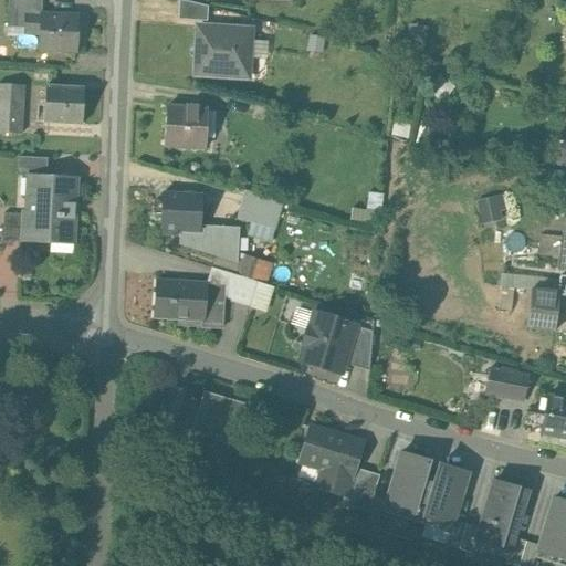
[(24,29),(24,14),(40,16),(40,14),(41,14),(41,0),(8,0),(8,28),(24,29)]
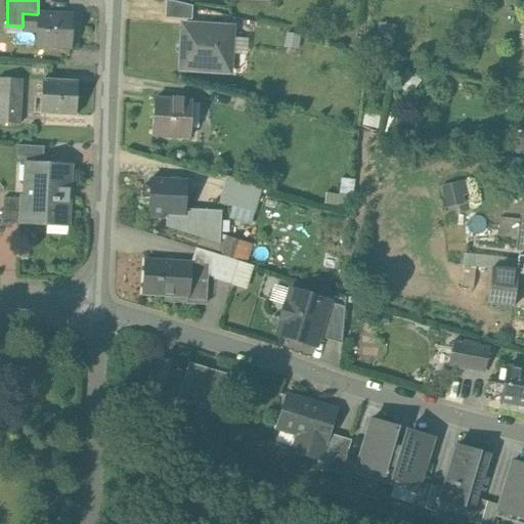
[(191,6),(174,2),(165,0),(165,17),(190,18),(191,6)]
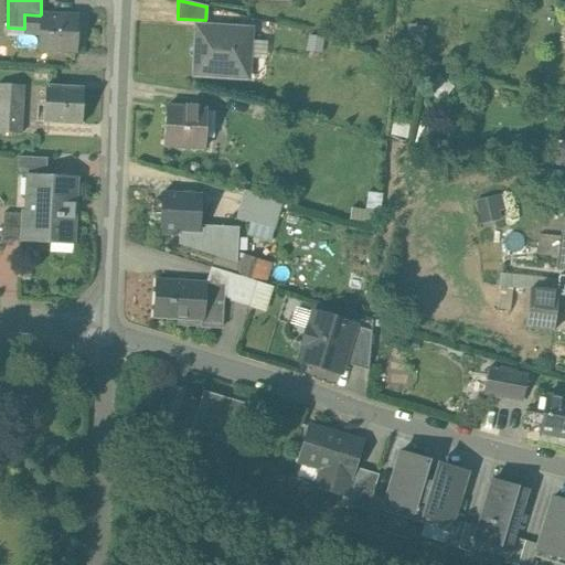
[(76,52),(78,17),(41,14),(40,14),(40,16),(24,14),(24,29),(23,34),(39,34),(38,51),(75,52),(76,52)]
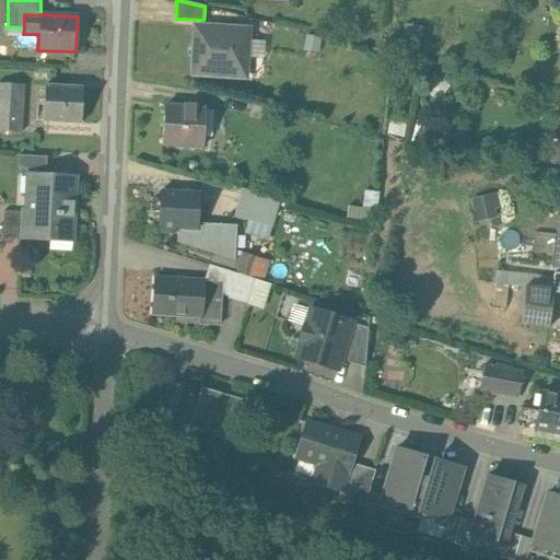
[(196,26),(195,42),(193,74),(245,78),(247,31),(247,30),(196,26)]
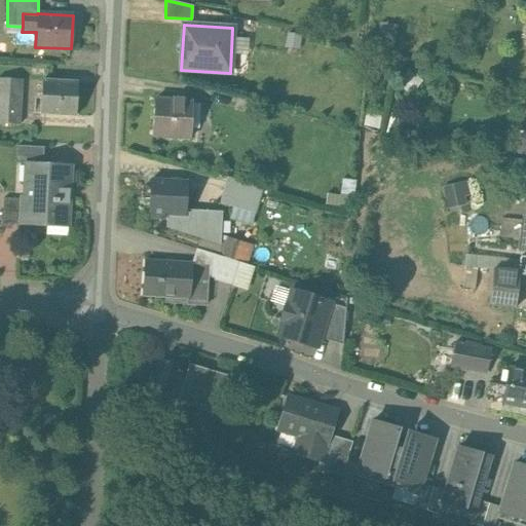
[(236,37),(236,52),(249,52),(248,37),(236,37)]
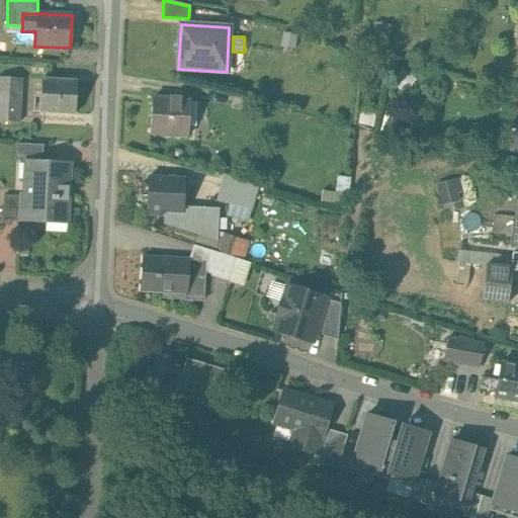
[(0,77),(0,121),(18,123),(21,79),(0,77)]
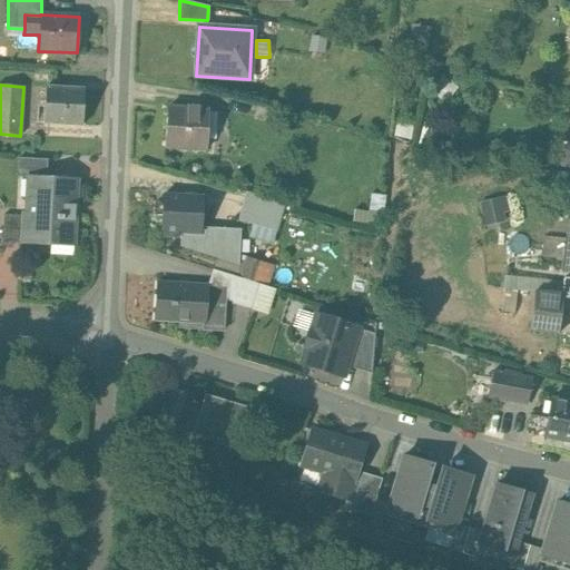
[(84,89),(46,88),(45,124),(82,126),(84,89)]
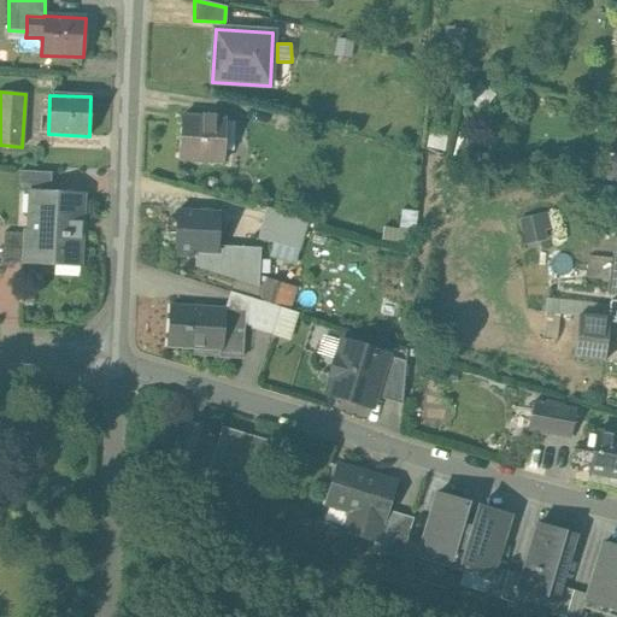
[(181,117),(178,154),(178,159),(180,159),(223,162),(225,119),(216,118),(215,117),(205,117),(201,117),(201,118),(200,118),(181,117)]
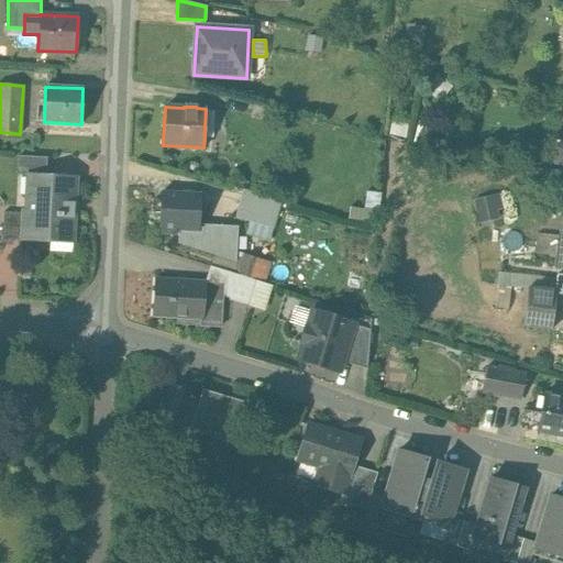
[(46,157),(24,156),(19,156),(18,175),(46,176),(46,157)]
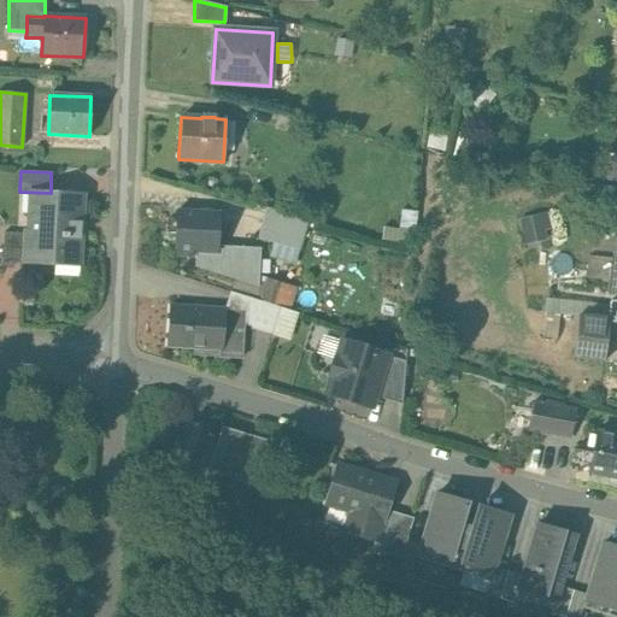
[(22,264),(80,266),(82,194),(51,193),(19,192),(18,234),(23,234),(22,264)]
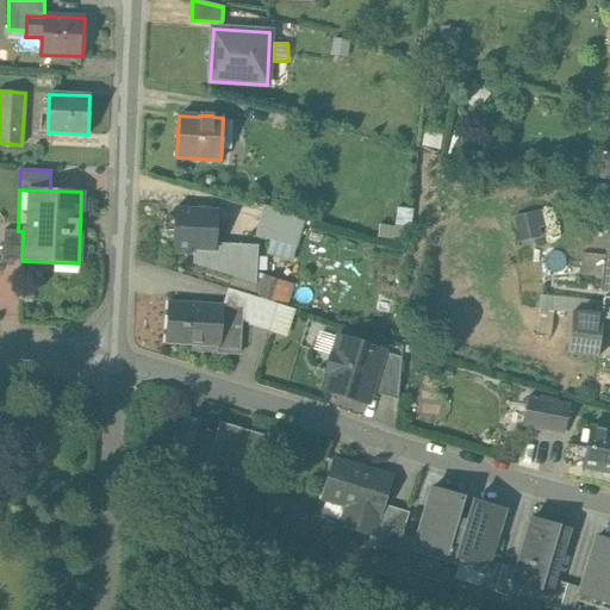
[(254,235),(279,242),(280,242),(296,247),(304,217),(262,205),(254,235)]
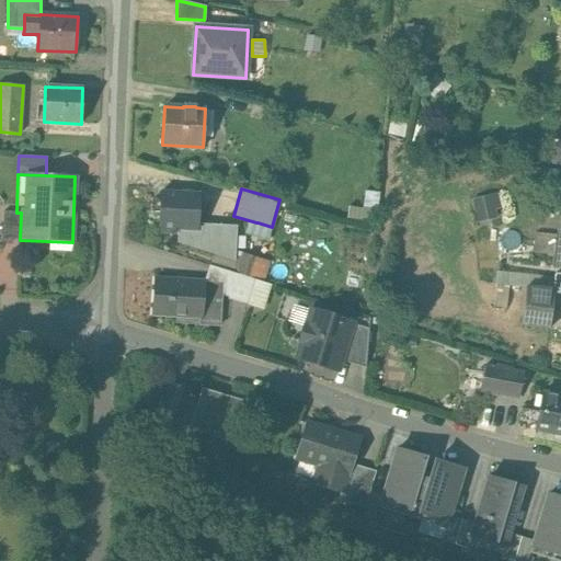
[(178,242),(196,248),(235,260),(237,226),(198,224),(199,194),(161,192),(160,192),(159,201),(151,199),(151,201),(151,210),(159,212),(158,231),(178,232),(178,242)]
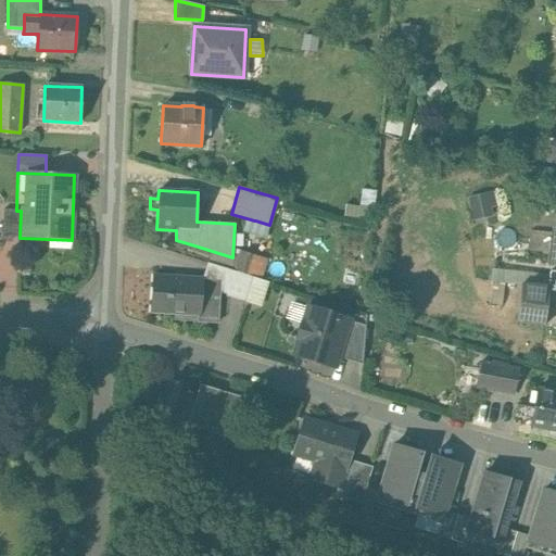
[(470,193),(472,216),(500,214),(497,190),(470,193)]
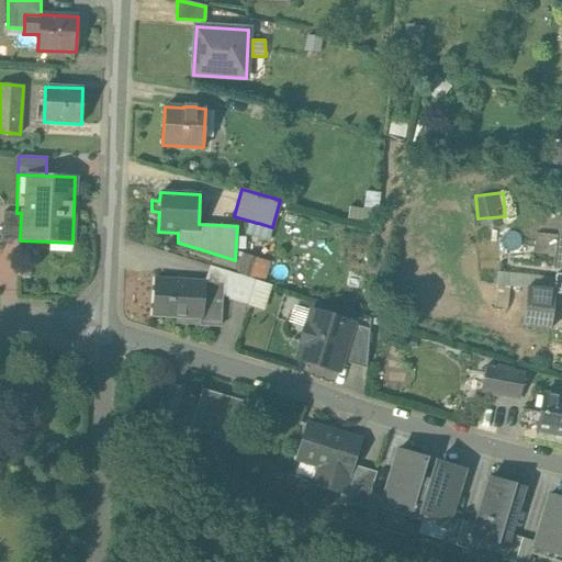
[(20,240),(21,213),(17,213),(3,212),(2,239),(20,240)]
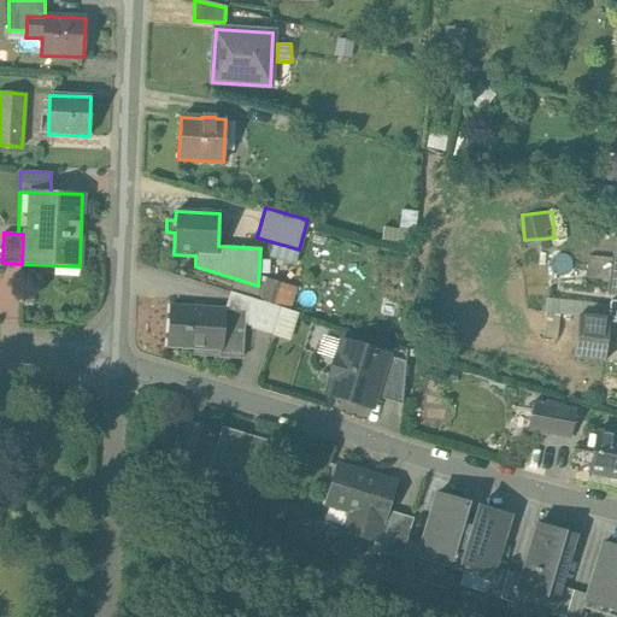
[(289,310),(295,287),(268,278),(260,301),(280,307),(289,310)]
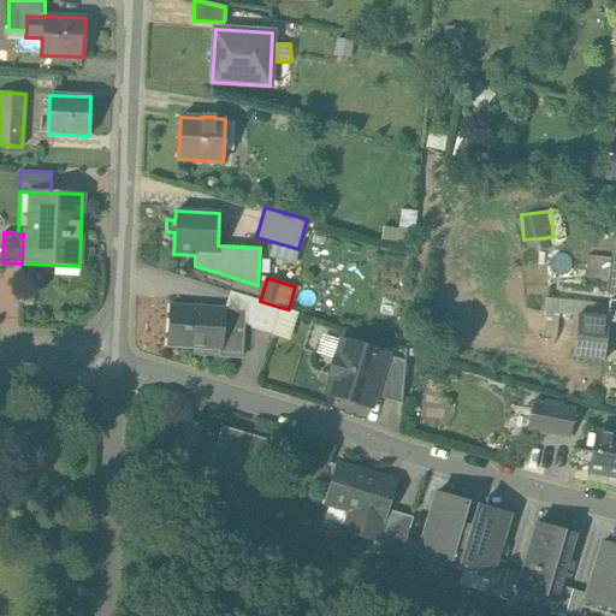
[(258,311),(260,301),(230,291),(224,309),(258,311)]
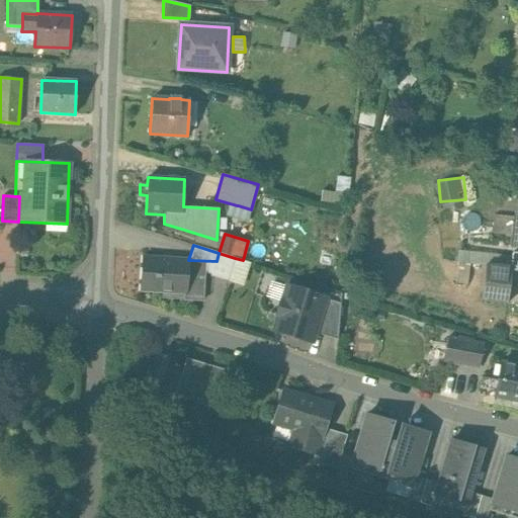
[(217,261),(211,275),(228,280),(235,258),(219,253),(217,261)]
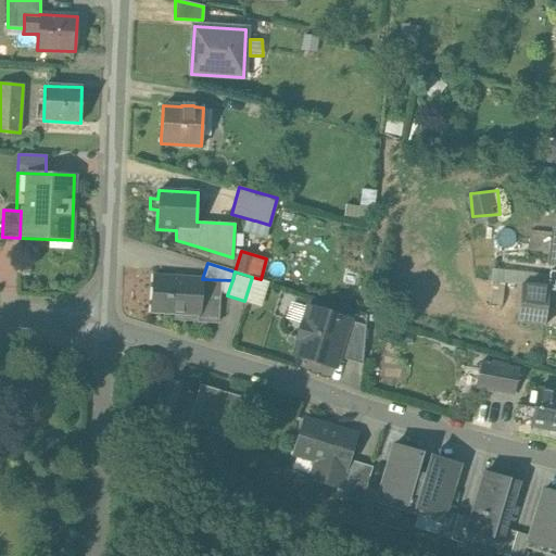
[(198,321),(217,323),(219,292),(226,293),(226,295),(227,295),(232,280),(202,279),(153,276),(151,312),(198,315),(198,321)]
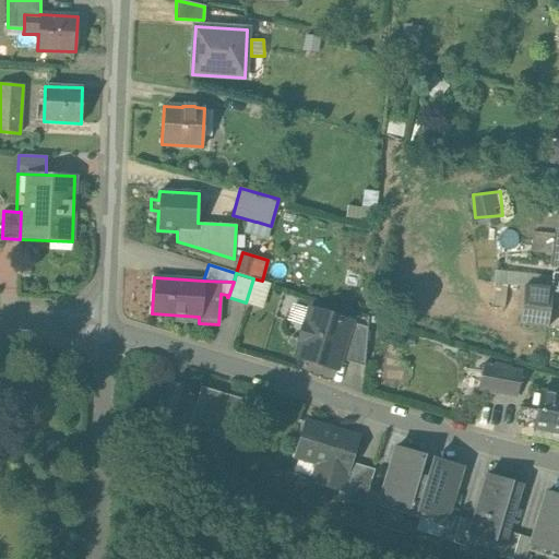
[(525,285),(522,319),(521,323),(522,324),(545,326),(549,288),(525,285)]
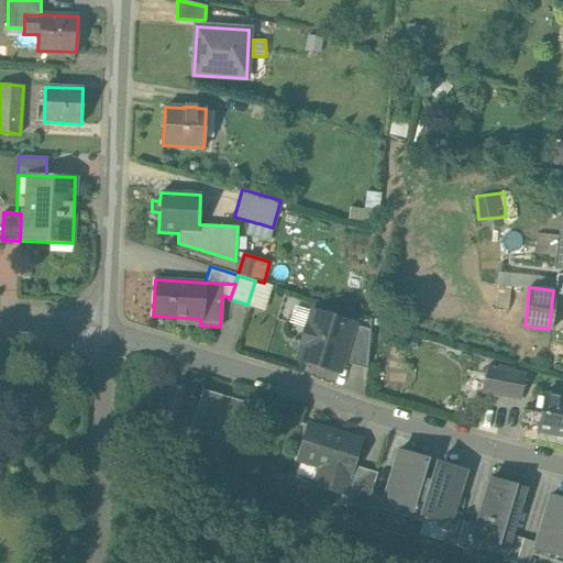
[(294,305),(289,320),(301,324),(307,309),(294,305)]
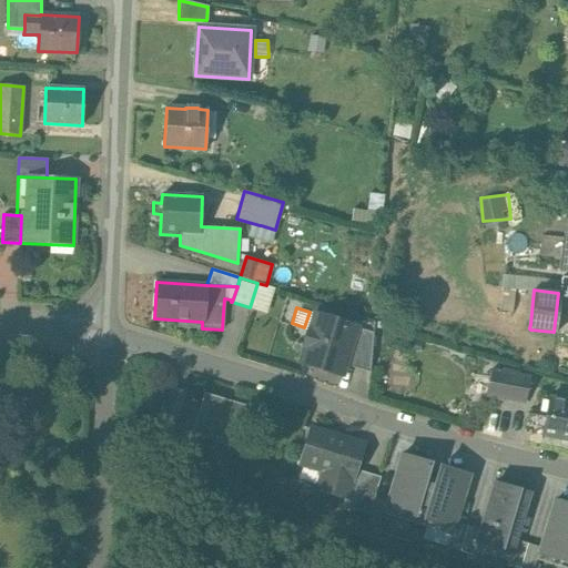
[(357,327),(321,316),(314,315),(310,331),(307,331),(303,345),(305,346),(301,362),(342,375),(342,374),(345,365),(357,327)]
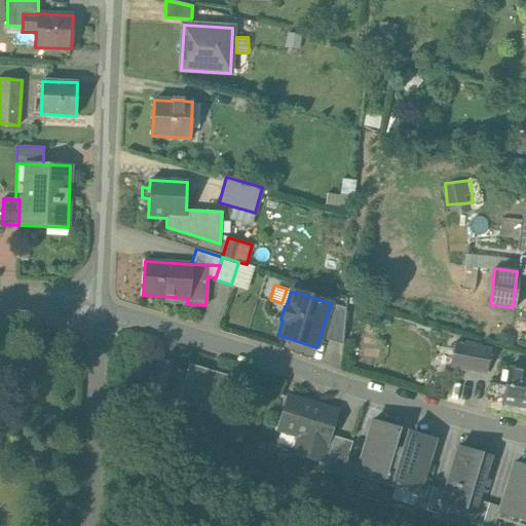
[(346,308),(331,303),(320,338),(343,345),(346,308)]
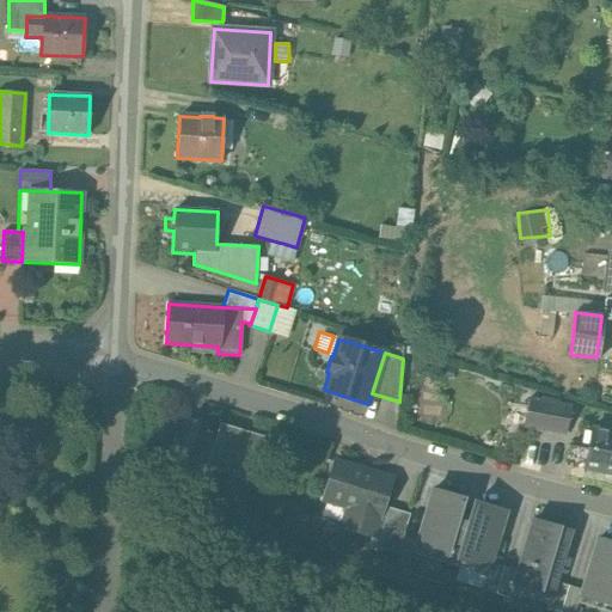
[(524,424),(528,426),(530,426),(567,433),(571,407),(570,407),(530,399),(524,424)]
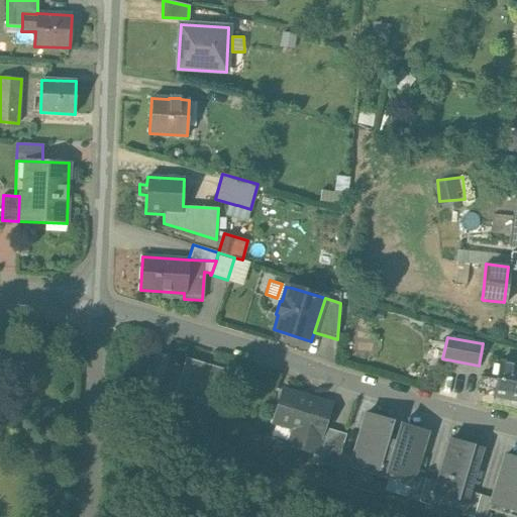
[(170,355),(159,352),(158,352),(157,352),(150,372),(147,371),(146,374),(149,375),(148,378),(162,382),(170,355)]
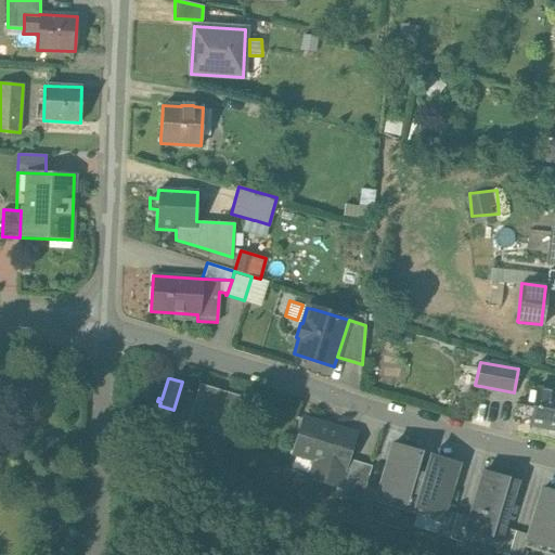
[(228,440),(240,402),(240,401),(241,396),(240,396),(239,399),(203,388),(201,387),(202,385),(199,384),(194,404),(192,404),(185,425),(227,437),(227,439),(228,440)]
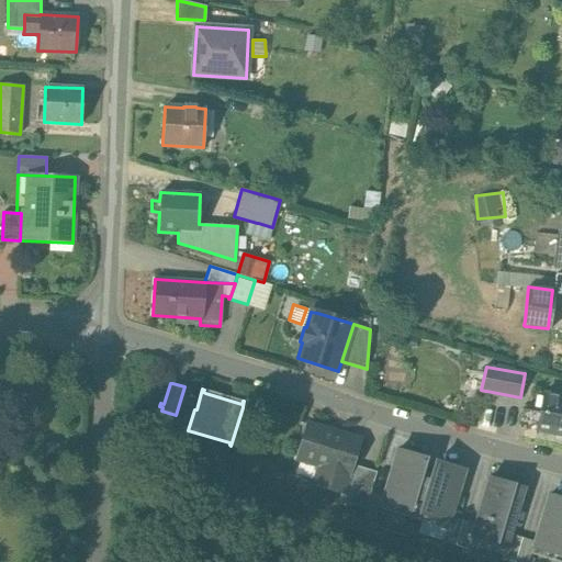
[(561,396),(543,393),(542,393),(536,430),(561,434),(561,396)]
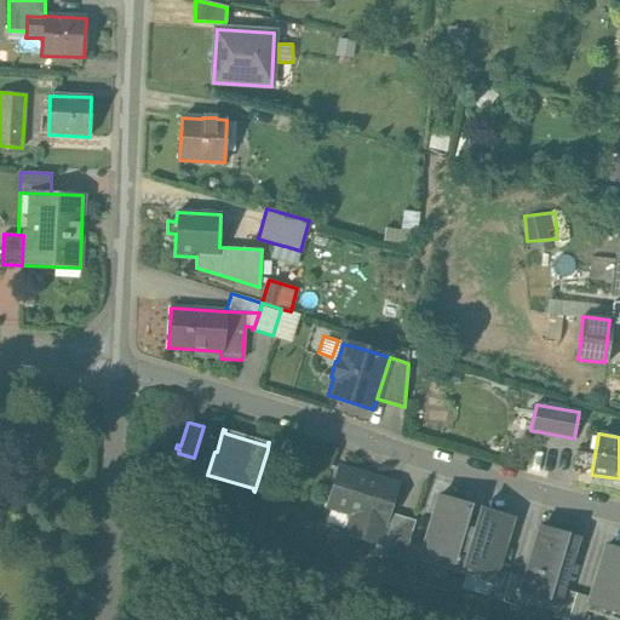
[(378,543),(388,512),(396,484),(340,468),(327,507),(352,515),(346,533),(378,543)]
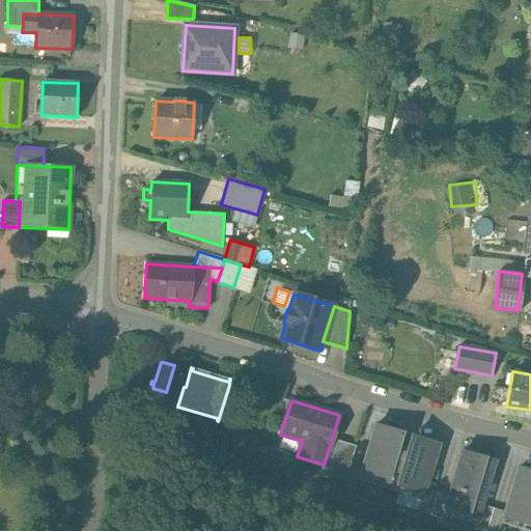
[(412,437),(403,466),(394,463),(402,434),(375,425),(359,481),(422,500),(439,444),(412,437)]
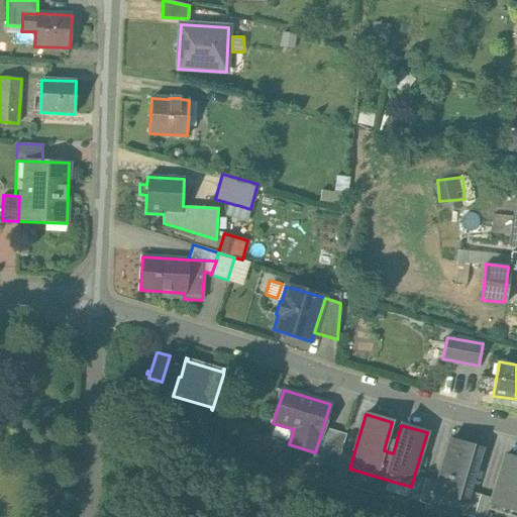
[(312,461),(323,464),(324,464),(336,469),(346,434),(323,427),(315,452),(312,461)]
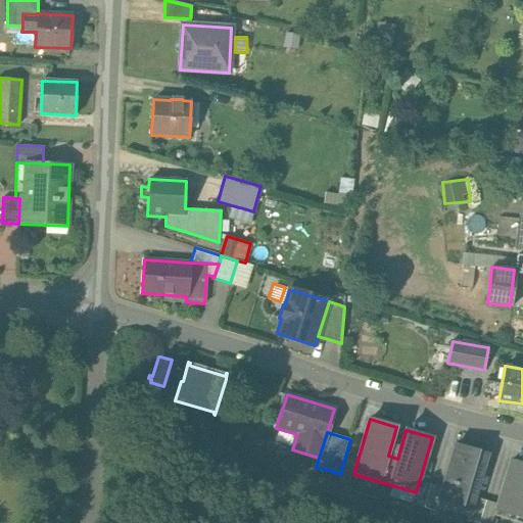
[(439,500),(471,509),(487,454),(457,444),(439,500)]
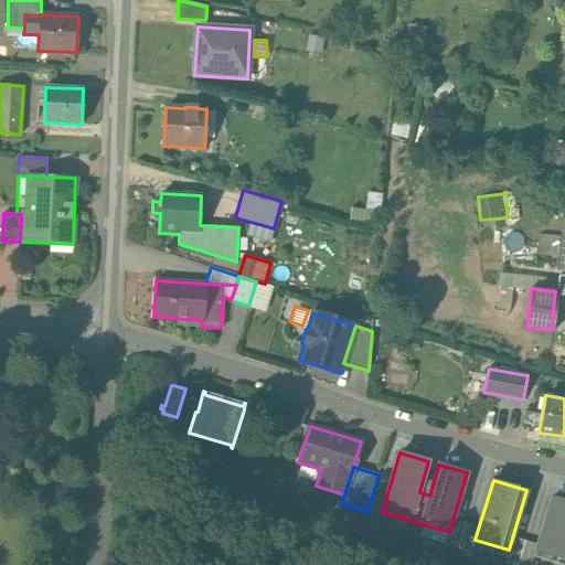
[(564,564),(564,501),(552,498),(534,557),(564,564)]
